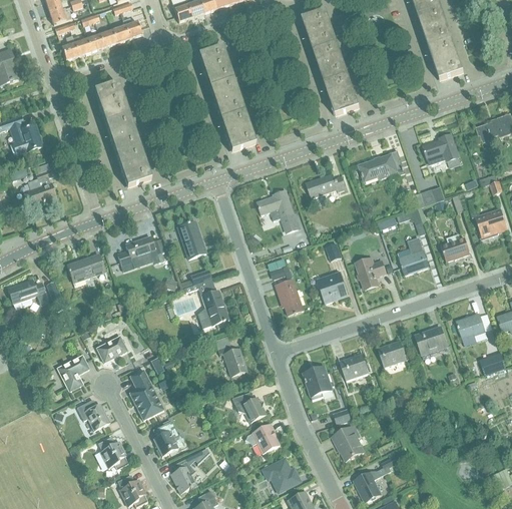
[(45,1),(49,12),(60,8),(57,0),(48,0),(45,1)]
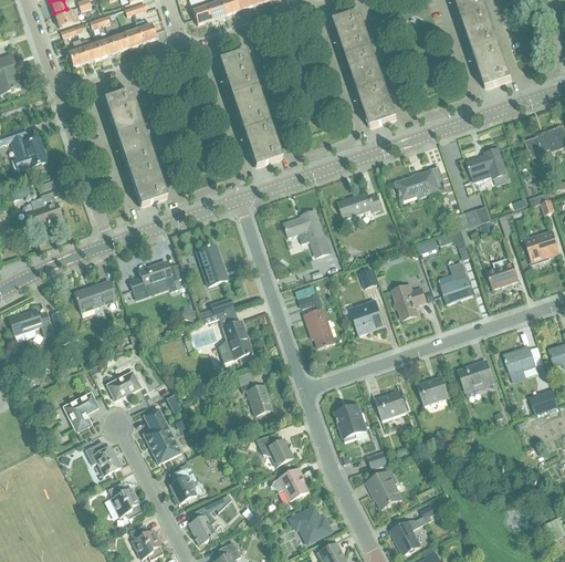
[(206,4),(203,0),(200,0),(189,3),(196,23),(210,19),(206,4)]
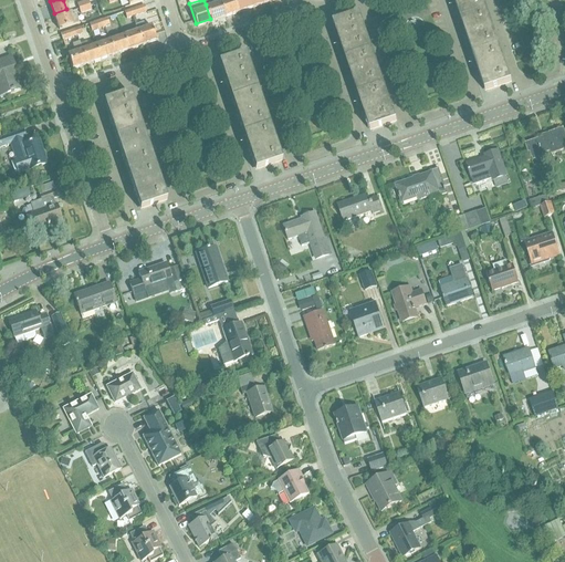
[(203,0),(206,4),(210,19),(223,13),(219,0),(211,2),(211,0),(203,0)]
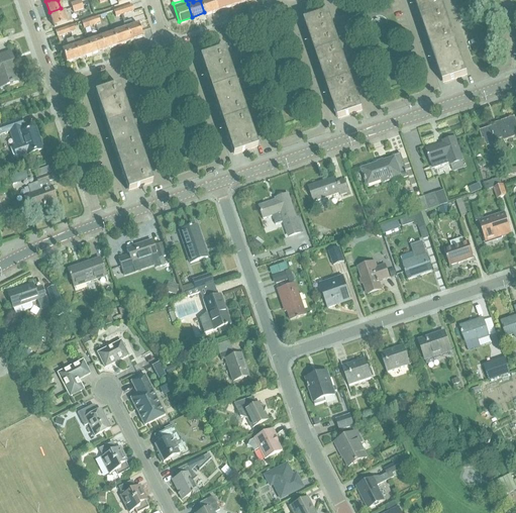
[(200,0),(204,12),(217,8),(214,0),(200,0)]
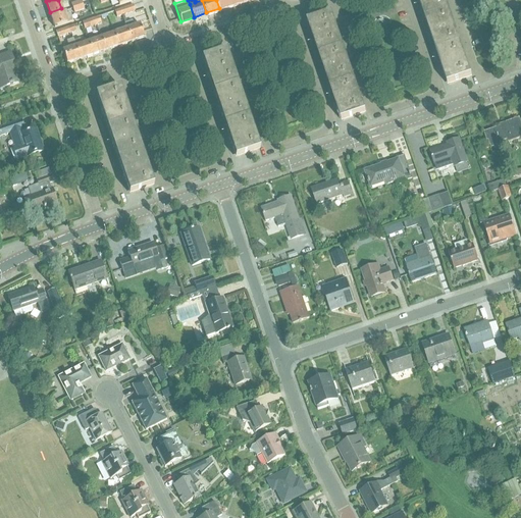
[(216,0),(219,8),(232,4),(230,0),(216,0)]
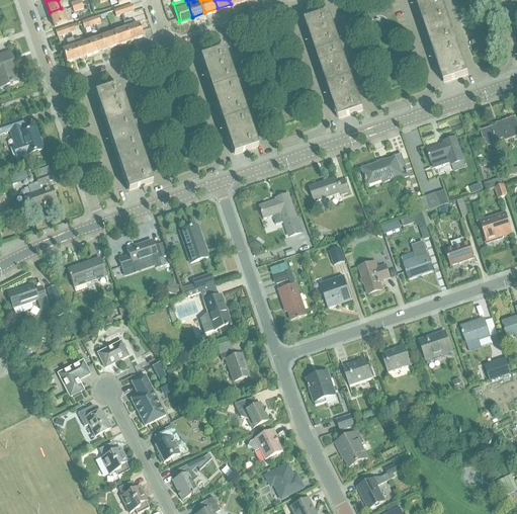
[(440,67),(445,80),(465,74),(439,0),(416,0),(417,3),(419,2),(427,28),(425,28),(428,35),(429,34),(438,62),(437,62),(439,68),(440,67)]
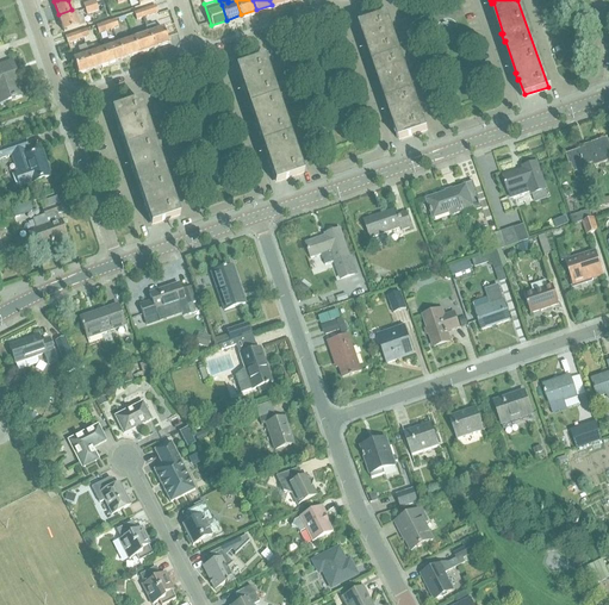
[(155,1),(140,7),(142,14),(157,8),(155,1)]
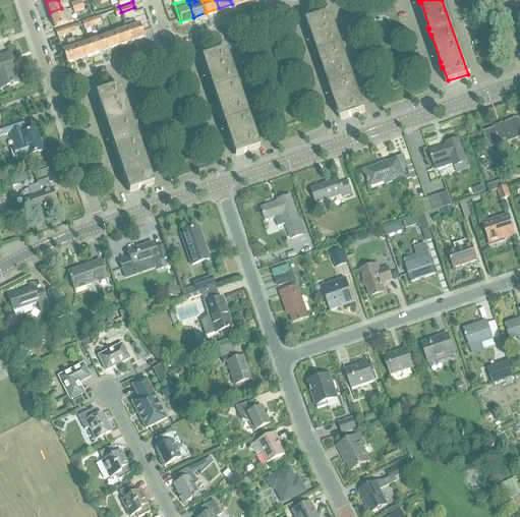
[(61,8),(50,12),(53,23),(71,17),(68,9),(66,10),(64,7),(61,8)]
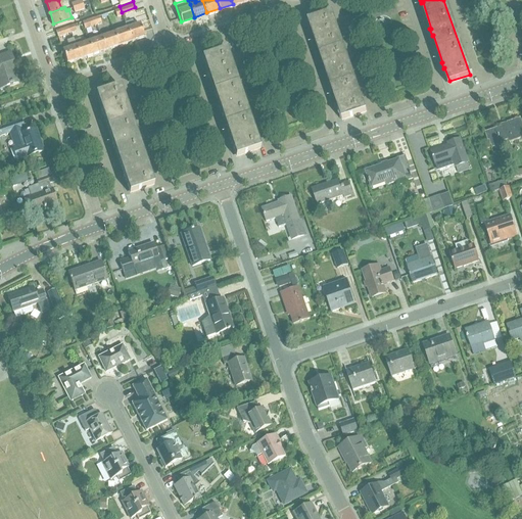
[(339,104),(343,116),(363,110),(329,11),(310,18),(314,32),(312,32),(314,39),(316,38),(325,64),(323,64),(325,72),(327,71),(336,98),(335,99),(337,104),(339,104)]
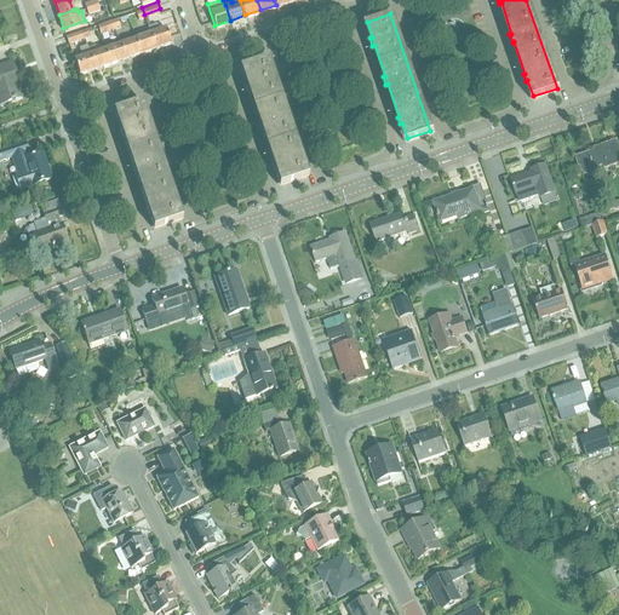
[(114,26),(110,17),(97,22),(99,30),(114,26)]
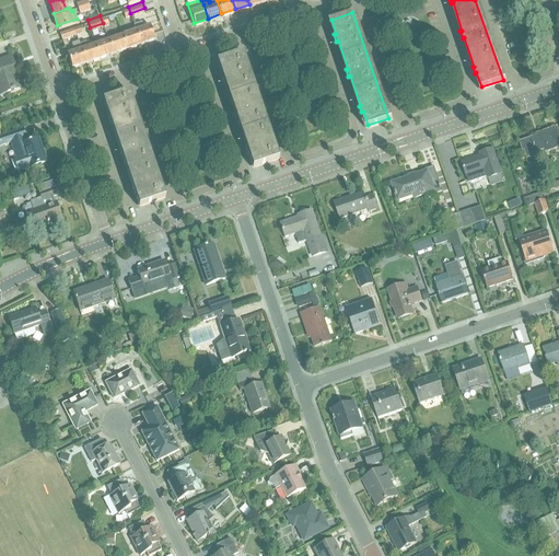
[(132,22),(135,27),(139,42),(154,36),(149,23),(143,24),(141,19),(132,22)]
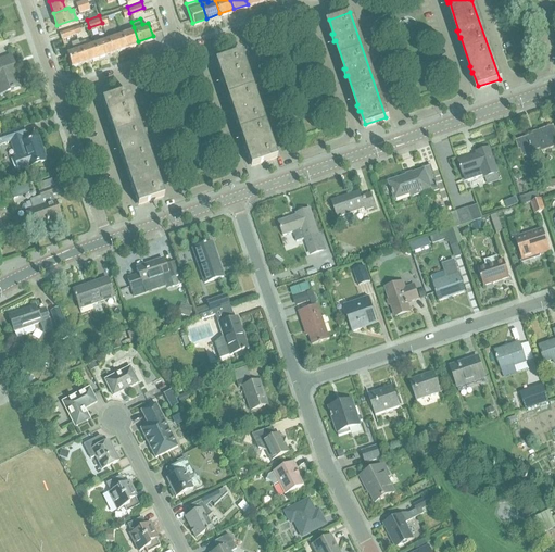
[(74,32),(72,25),(59,30),(61,36),(74,32)]
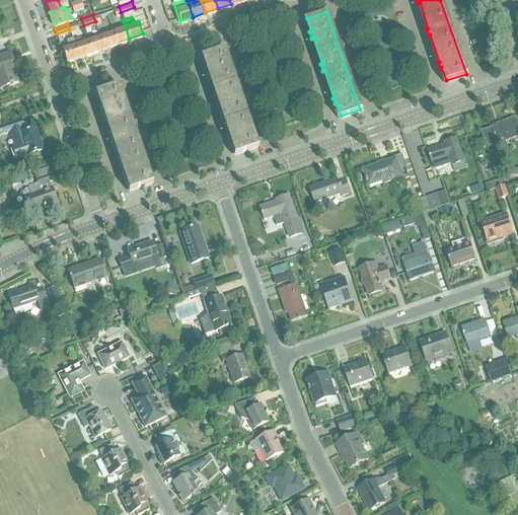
[(125,25),(113,29),(117,43),(129,39),(125,25)]
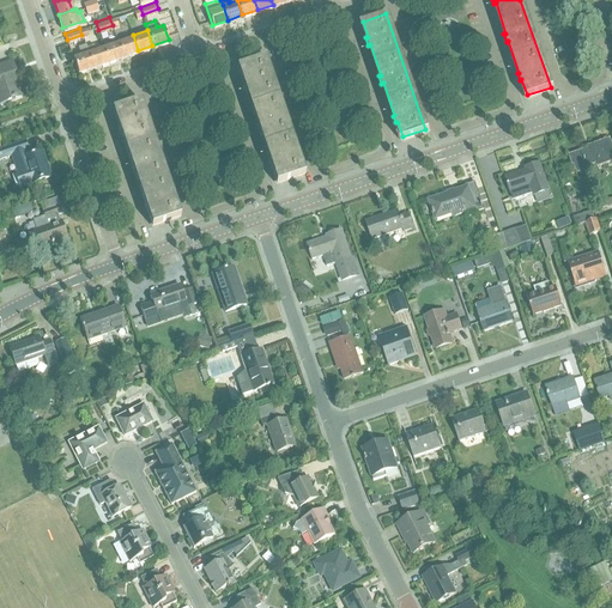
[(133,35),(117,41),(122,55),(138,50),(133,35)]
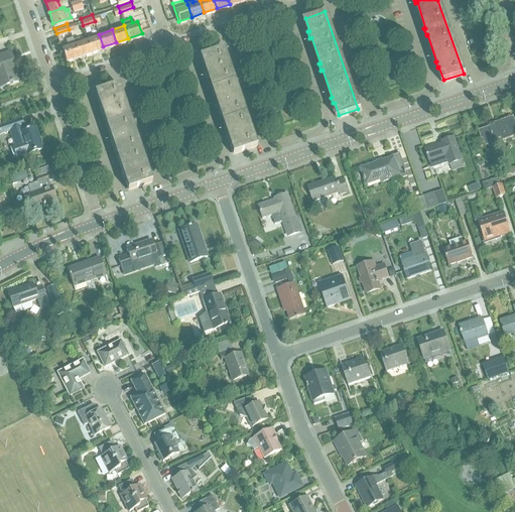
[(79,34),(72,37),(78,55),(91,51),(87,38),(81,40),(79,34)]
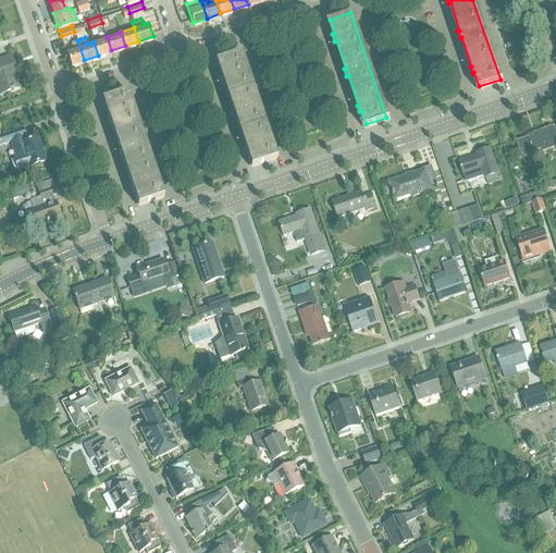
[(107,37),(94,41),(98,56),(111,50),(107,37)]
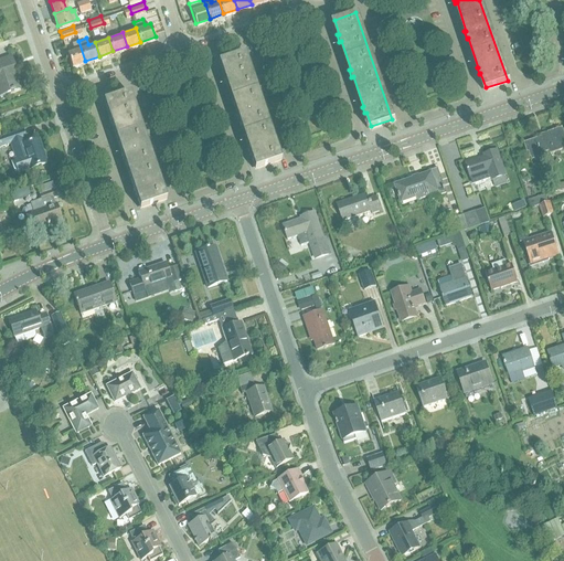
[(85,61),(78,41),(77,39),(71,41),(73,49),(66,52),(72,65),(85,61)]
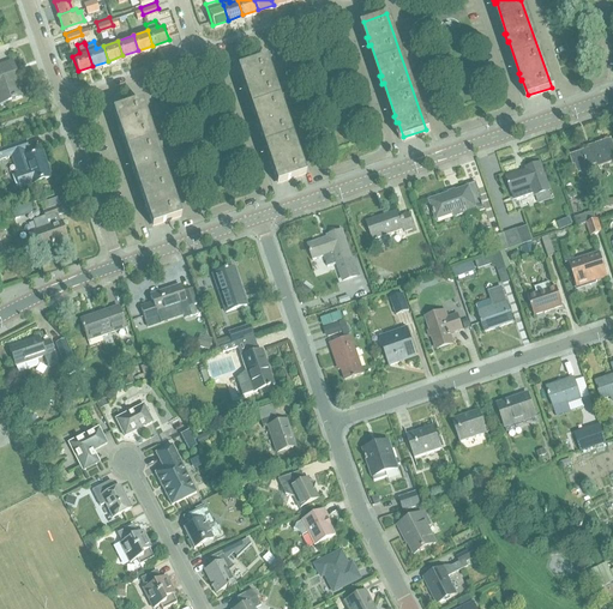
[(576,54),(580,62),(588,59),(584,52),(576,54)]
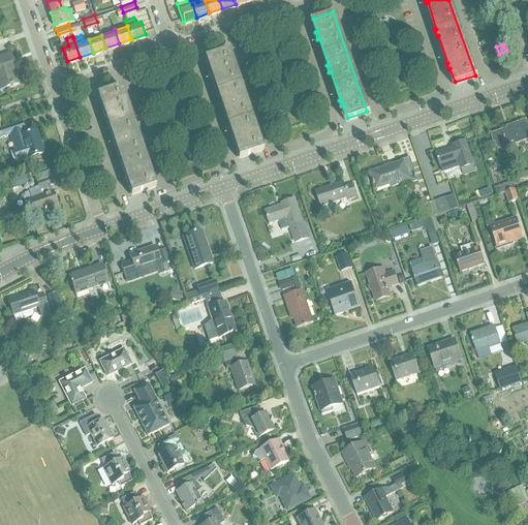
[(236,142),(240,155),(260,148),(226,49),(206,56),(210,68),(208,69),(211,75),(212,75),(221,102),(220,102),(222,109),(223,107),(233,134),(231,135),(234,142),(236,142)]
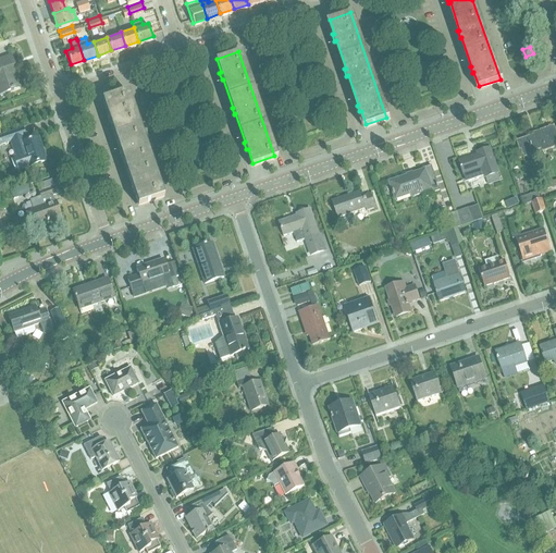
[(0,86),(3,85),(4,88),(17,84),(13,70),(11,70),(10,64),(13,63),(9,53),(0,56),(0,86)]
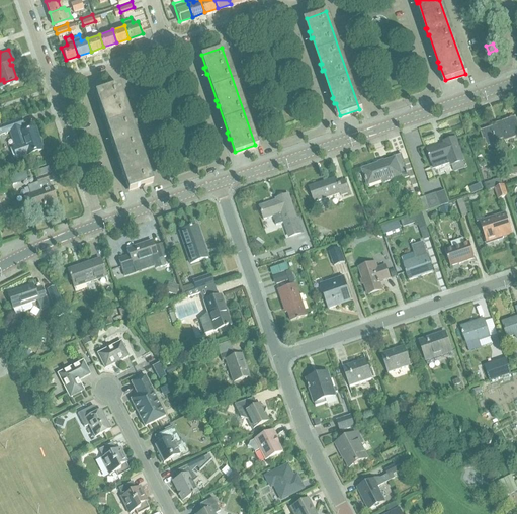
[(125,174),(130,187),(150,180),(116,84),(96,90),(101,103),(99,104),(101,109),(103,109),(112,136),(110,137),(112,142),(114,142),(123,168),(121,168),(123,174),(125,174)]
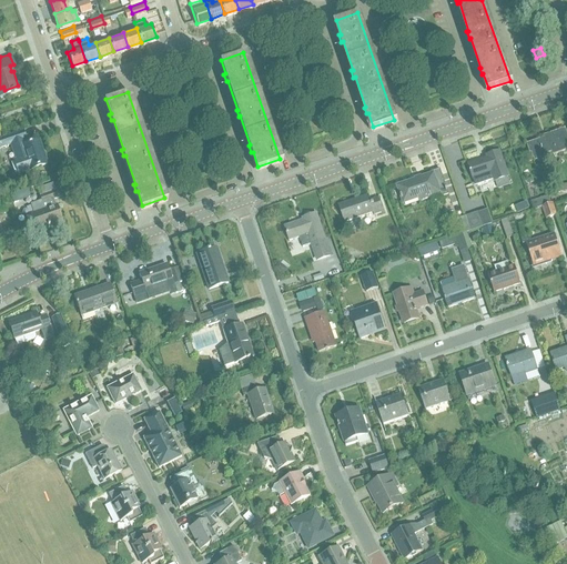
[(566,145),(566,133),(564,124),(549,130),(549,132),(525,140),(528,150),(529,149),(533,158),(543,154),(542,151),(550,149),(552,151),(566,145)]
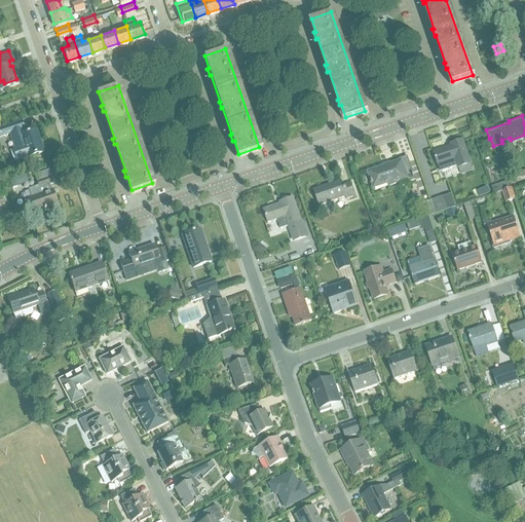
[(21,118),(1,124),(0,124),(0,133),(3,132),(23,125),(21,118)]
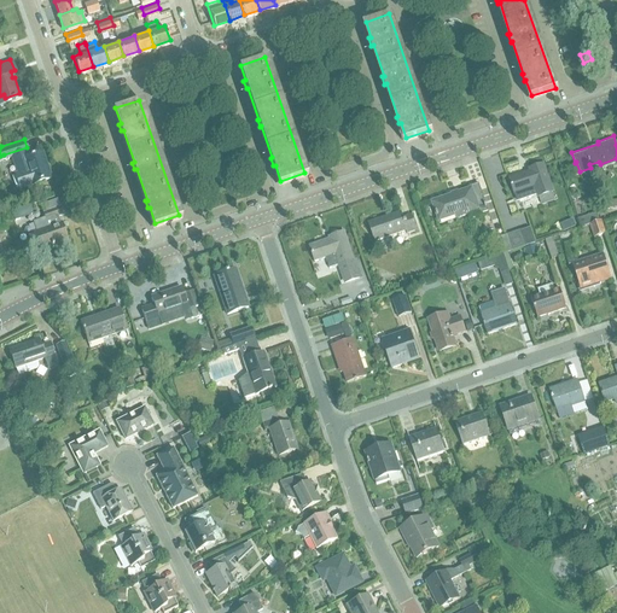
[(24,149),(11,152),(17,170),(15,170),(19,185),(47,175),(42,159),(44,158),(41,149),(25,155),(24,149)]
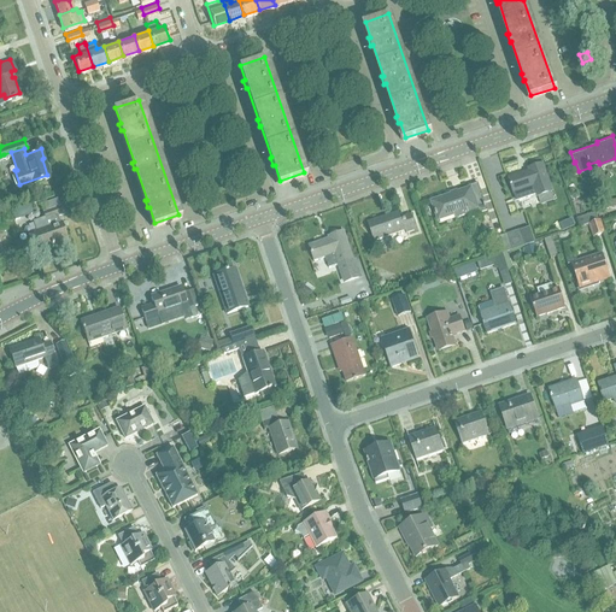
[(512,190),(514,189),(515,195),(535,189),(537,193),(551,188),(541,160),(527,165),(528,169),(522,171),(522,170),(506,175),(512,190)]
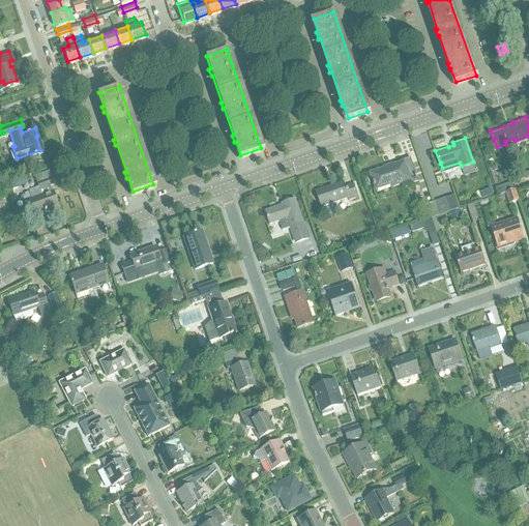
[(417,178),(417,176),(410,155),(402,157),(403,159),(370,171),(375,186),(388,181),(389,185),(401,181),(400,179),(409,176),(411,180),(417,178)]
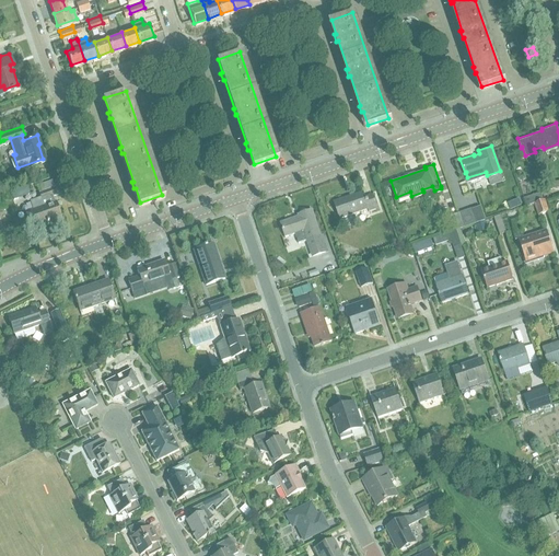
[(485,174),(472,177),(474,184),(487,181),(485,174)]
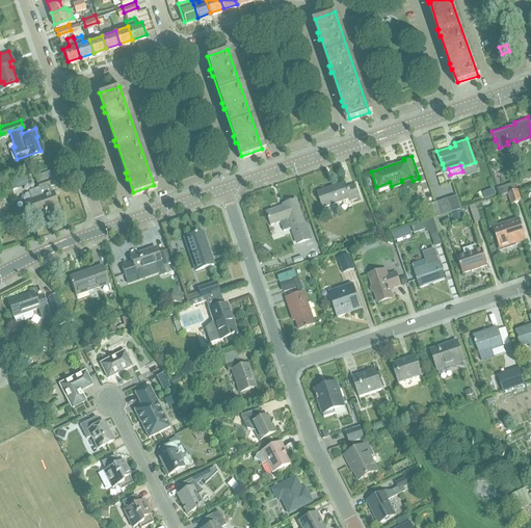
[(35,180),(37,185),(28,188),(30,195),(27,196),(32,212),(40,210),(41,211),(42,211),(48,211),(49,214),(58,211),(51,189),(50,189),(48,183),(53,181),(51,175),(50,175),(48,168),(36,173),(38,179),(35,180)]
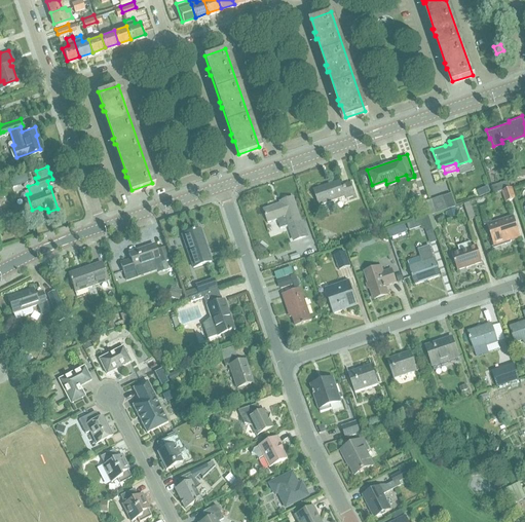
[(524,166),(514,170),(515,175),(524,173),(524,166)]
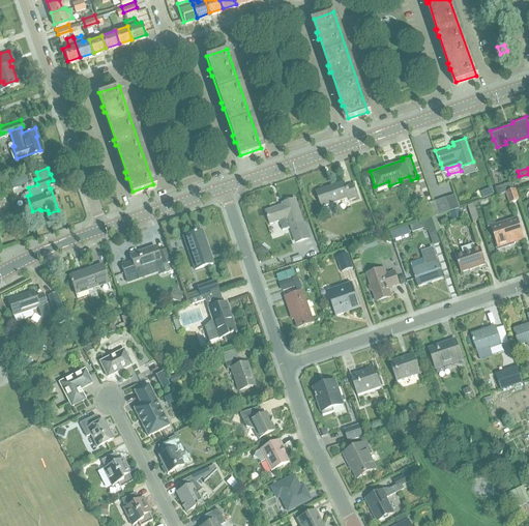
[(13,177),(15,184),(34,182),(33,175),(13,177)]
